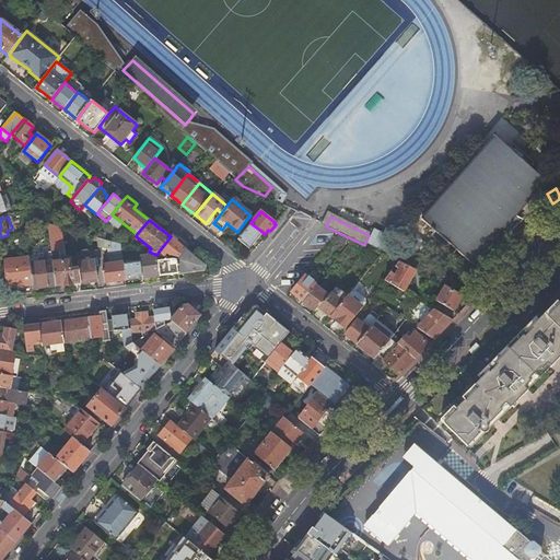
[(246,220),(237,232),(241,235),(237,240),(245,246),(248,243),(252,245),(263,232),(251,223),(246,220)]
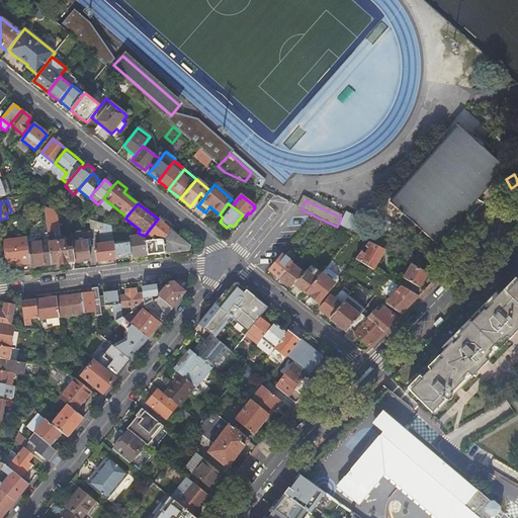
[(48,207),(44,207),(48,237),(55,236),(54,231),(56,231),(53,209),(48,207)]
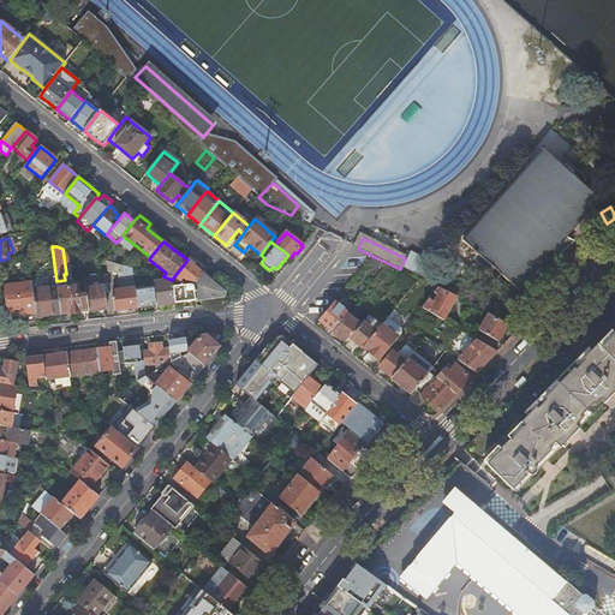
[(193,266),(187,260),(174,276),(181,282),(185,279),(189,282),(196,282),(203,273),(193,266)]
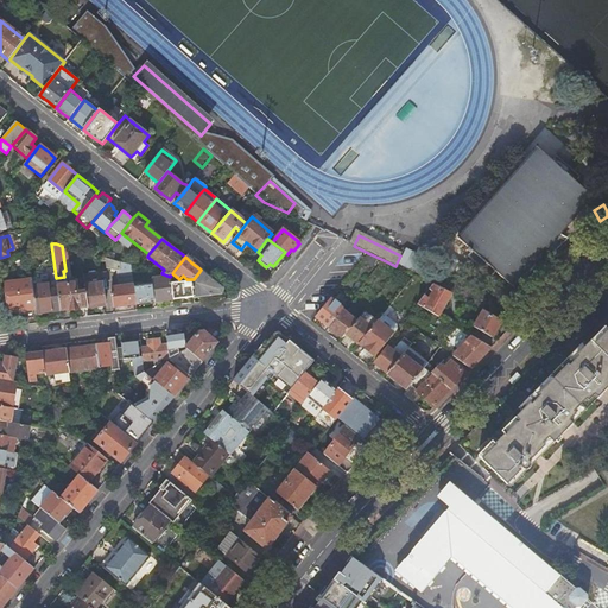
[(131,265),(105,258),(106,268),(116,271),(118,280),(132,278),(131,265)]
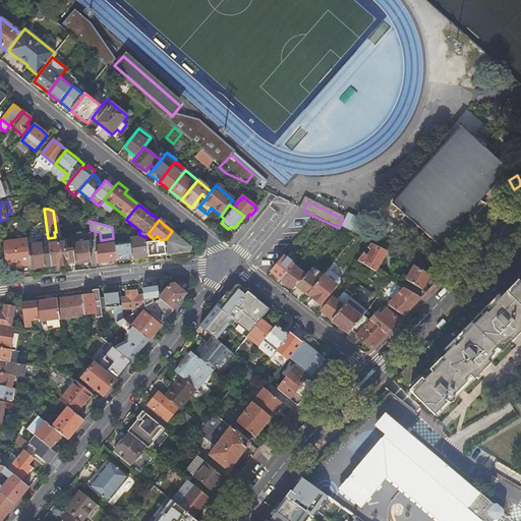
[(166,239),(164,242),(166,254),(189,251),(190,246),(180,238),(172,231),(166,239)]
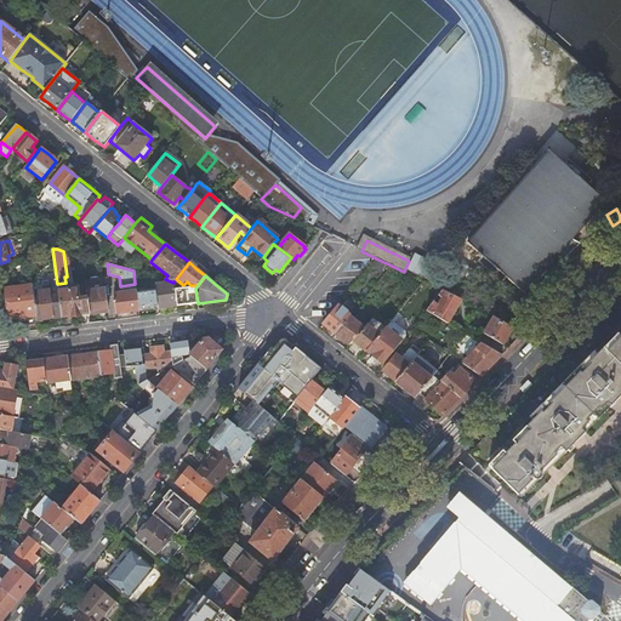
[(100,278),(85,280),(86,291),(86,292),(87,298),(90,313),(90,314),(107,312),(104,290),(93,291),(93,289),(101,288),(100,278)]
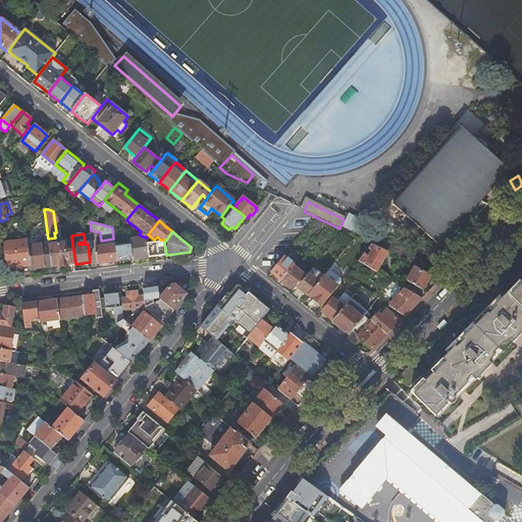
[(138,239),(131,240),(131,244),(133,258),(134,261),(140,260),(140,259),(149,258),(147,238),(146,238),(139,235),(138,239)]
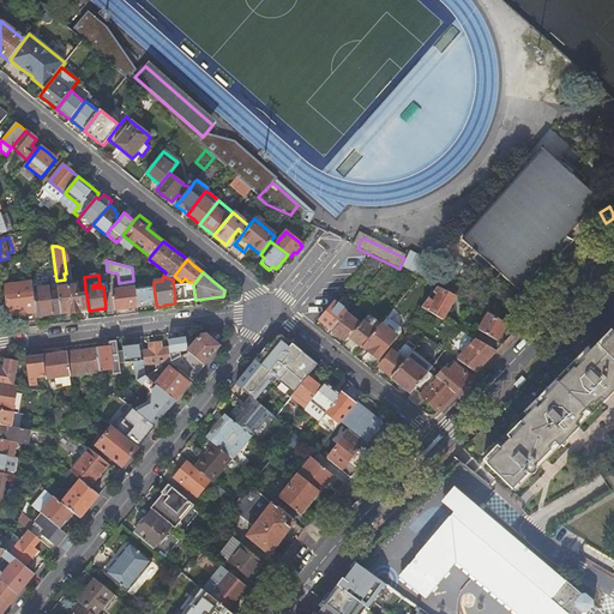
[(196,300),(193,286),(181,282),(173,280),(175,304),(196,300)]
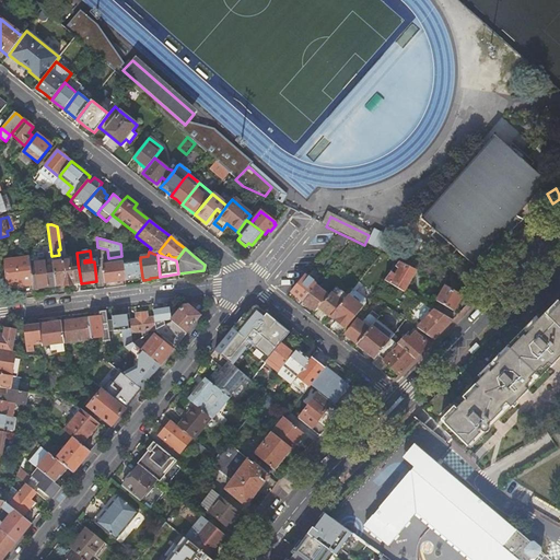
[(30,264),(30,258),(4,261),(8,288),(33,284),(30,264)]
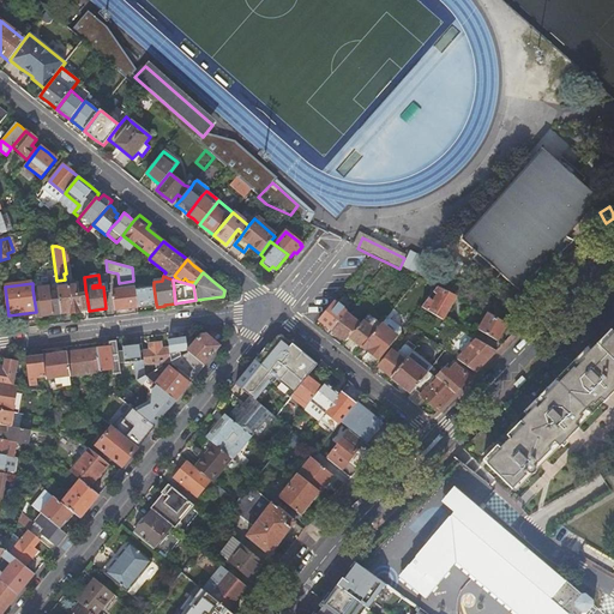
[(65,287),(58,288),(61,313),(70,312),(71,313),(80,312),(80,311),(89,309),(86,295),(83,296),(83,293),(77,294),(77,286),(65,287)]
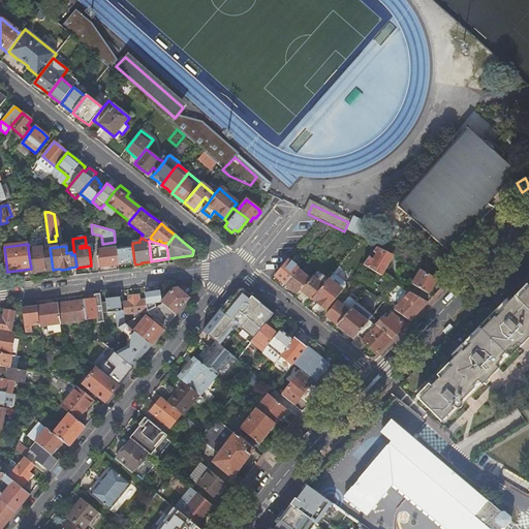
[(50,247),(28,249),(31,269),(31,273),(53,270),(50,248),(50,247)]
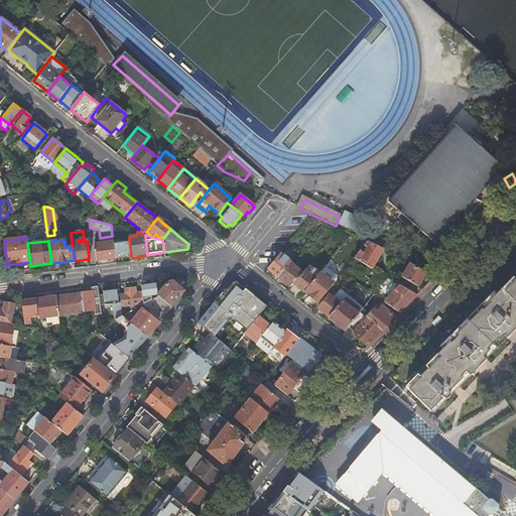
[(129,241),(113,243),(115,258),(128,257),(128,255),(131,255),(129,241)]
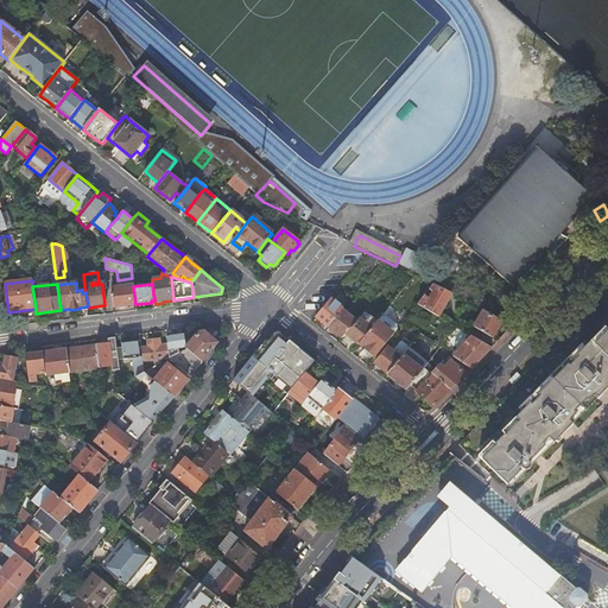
[(133,286),(133,285),(112,289),(114,308),(135,304),(133,286)]
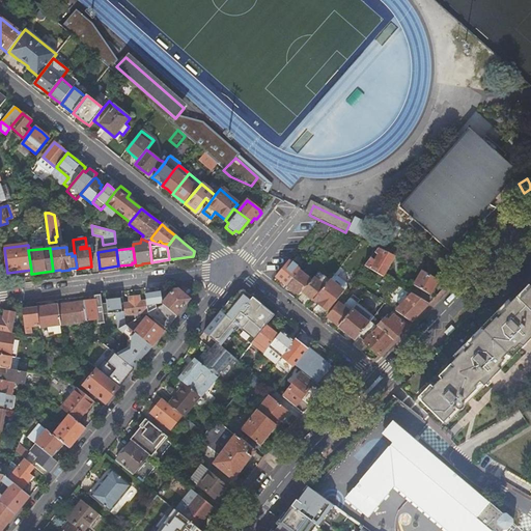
[(395,256),(382,250),(380,252),(393,259),(395,256)]
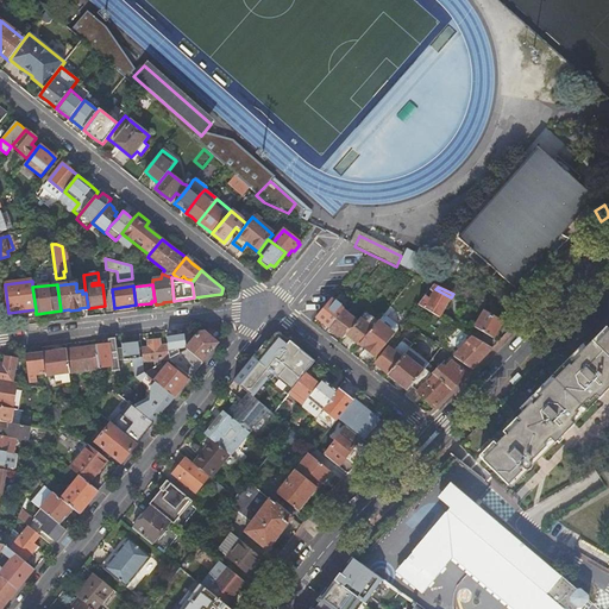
[(435,289),(425,308),(440,318),(451,297),(435,289)]
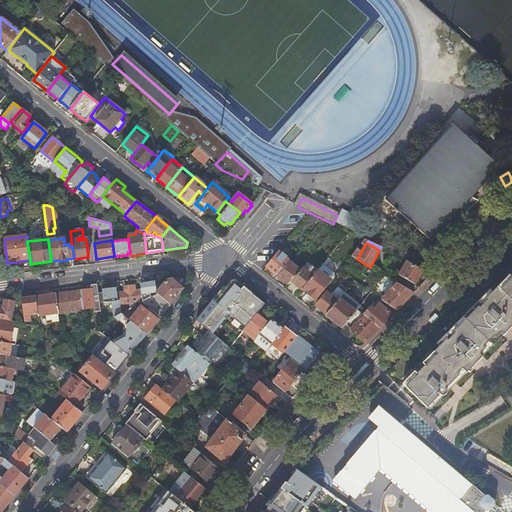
[(279,252),(290,260),(294,255),(285,249),(288,246),(285,244),(279,252)]
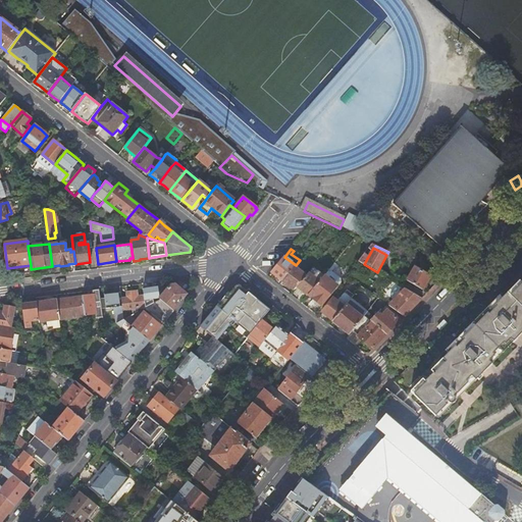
[(271,272),(282,281),(295,266),(296,265),(284,257),(271,272)]
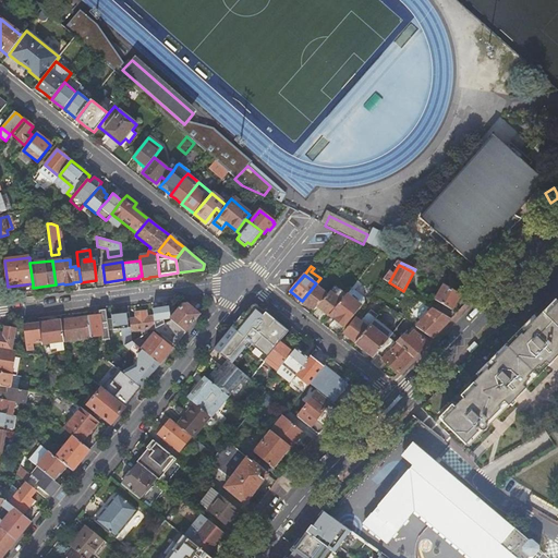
[(302,301),(314,311),(318,306),(329,292),(325,288),(323,291),(315,284),(302,301)]
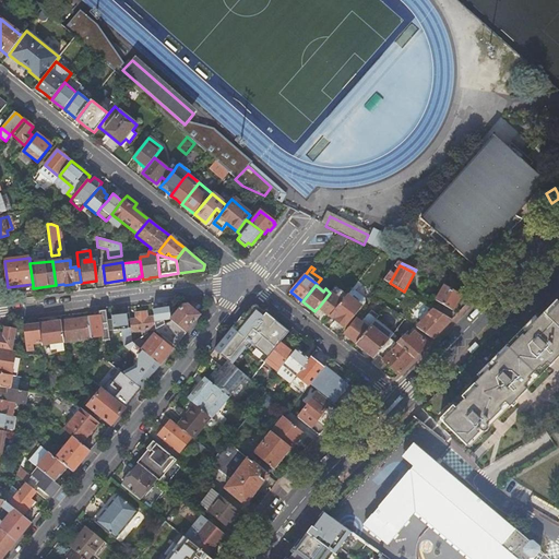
[(319,307),(331,317),(348,295),(336,285),(330,293),(319,307)]
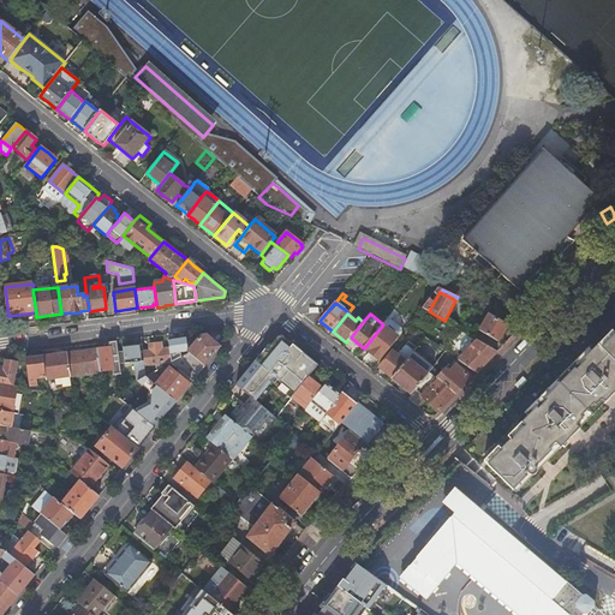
[(489,316),(479,332),(499,342),(507,327),(489,316)]
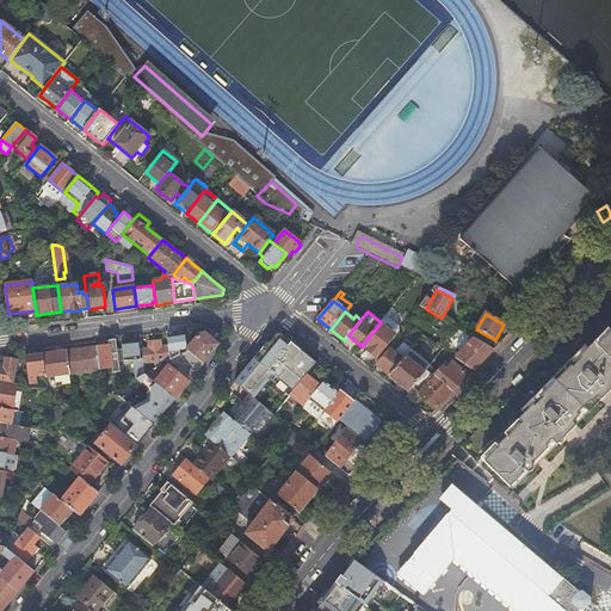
[(362,346),(370,353),(389,329),(386,326),(390,320),(386,316),(381,322),(362,346)]
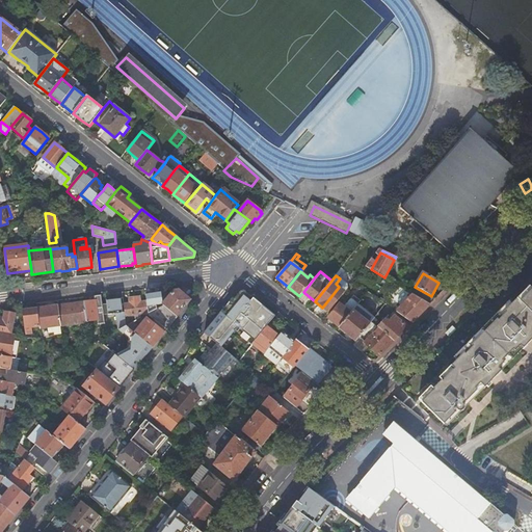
[(531,286),(528,291),(526,289),(508,307),(501,314),(503,316),(496,323),(494,321),(469,347),(471,349),(463,356),(461,355),(454,364),(449,369),(452,372),(440,383),(440,382),(430,392),(431,393),(420,405),(442,427),(453,416),(452,415),(454,413),(455,414),(456,415),(457,415),(458,415),(459,415),(460,414),(461,413),(461,411),(462,410),(462,409),(461,408),(461,407),(460,406),(462,403),(463,404),(475,393),(473,391),(477,386),(480,388),(482,391),(499,373),(497,370),(502,365),(500,363),(511,352),(512,353),(517,348),(521,351),(531,339),(531,286)]
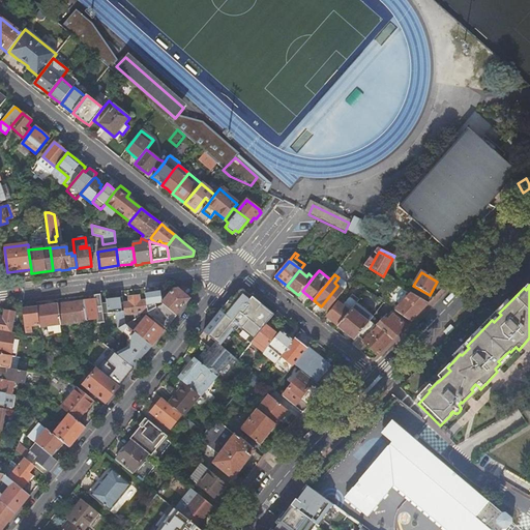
[(321,306),(327,312),(344,291),(337,286),(321,306)]
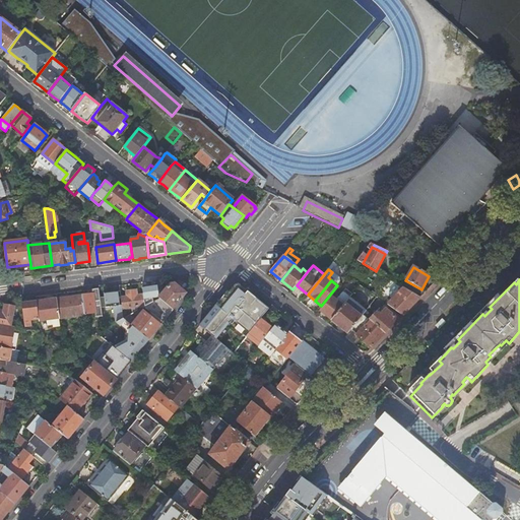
[(163,293),(158,294),(158,298),(159,299),(173,311),(186,294),(174,283),(170,284),(163,293)]
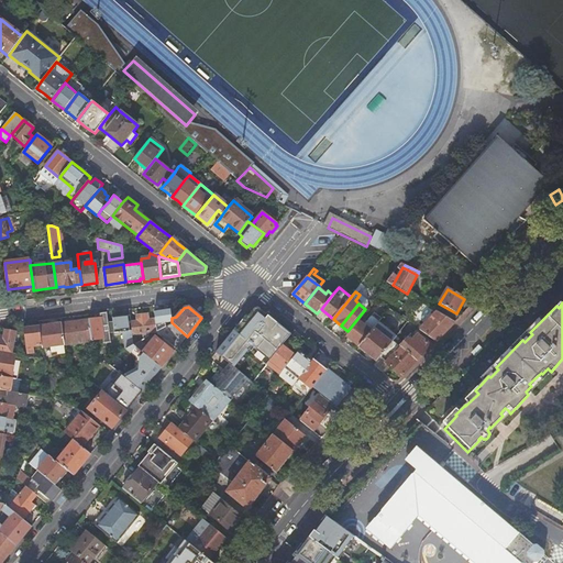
[(170,310),(154,312),(155,319),(156,327),(165,324),(165,322),(172,322),(172,318),(170,310)]
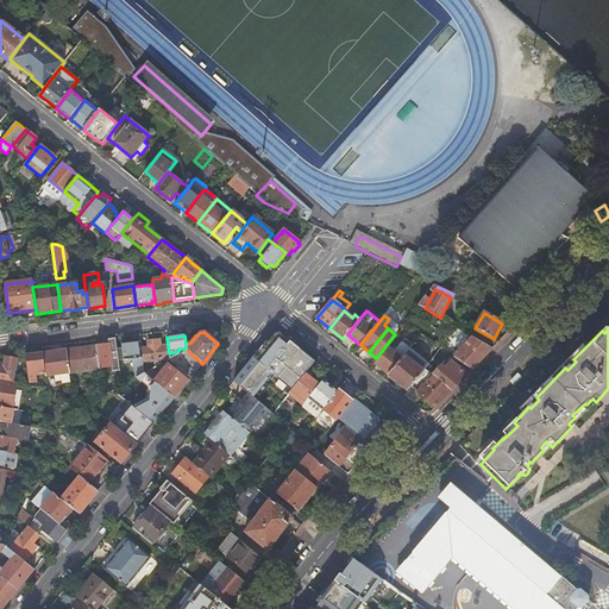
[(454,357),(472,370),(493,349),(472,337),(454,357)]
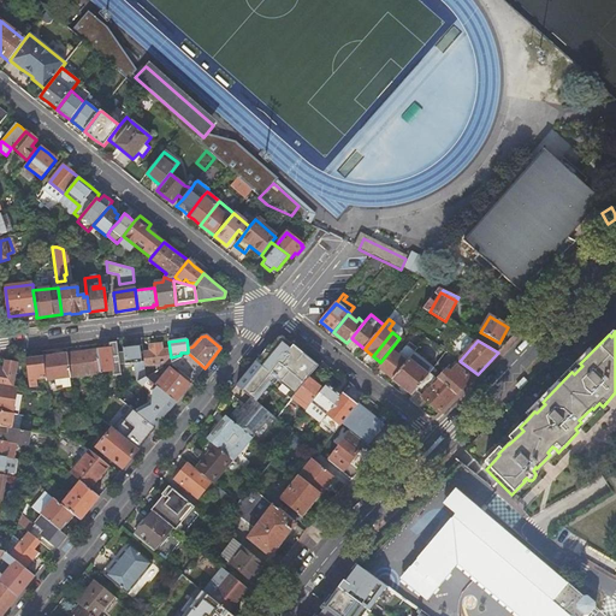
[(110,349),(98,351),(100,373),(112,372),(113,377),(122,375),(119,356),(117,342),(110,343),(110,349)]
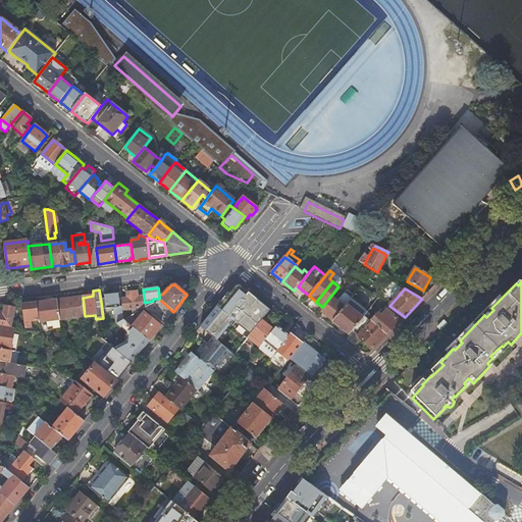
[(127,299),(121,299),(122,307),(122,311),(145,308),(145,303),(144,296),(138,297),(137,292),(127,293),(127,299)]
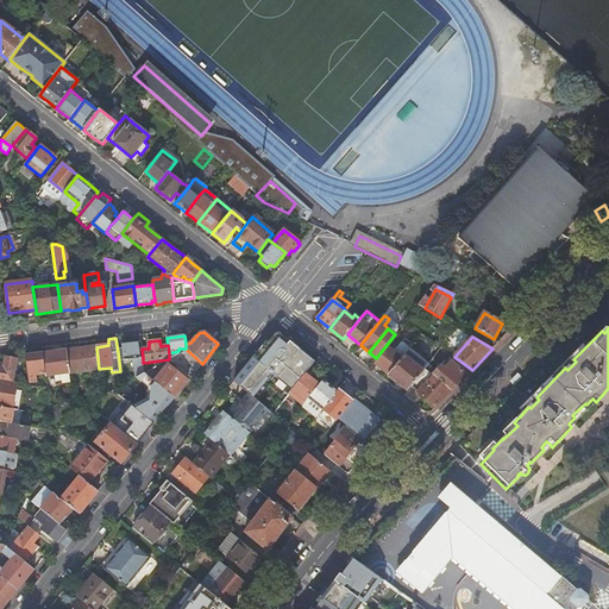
[(137,371),(138,377),(144,374),(143,363),(143,358),(140,358),(138,341),(121,344),(124,360),(136,359),(137,364),(135,364),(135,371),(137,371)]
